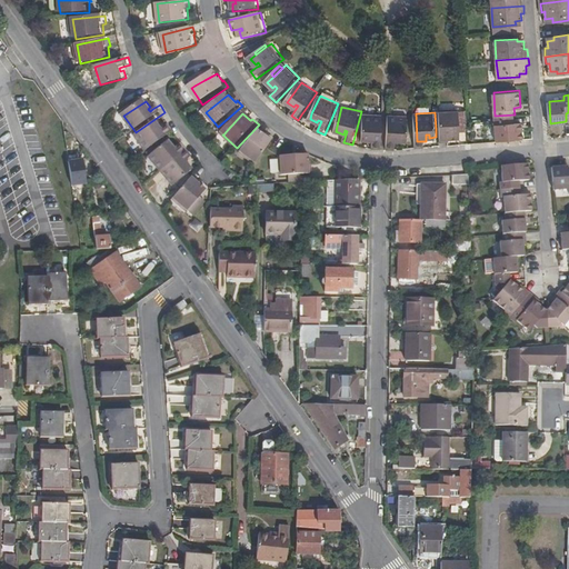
[(382,149),(385,116),(365,115),(365,125),(365,130),(363,140),(372,140),(372,137),(376,137),(376,140),(375,149),(382,149)]
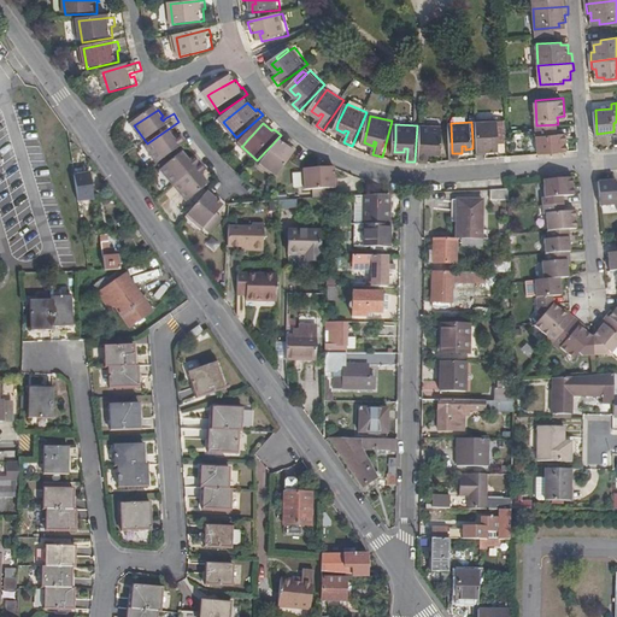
[(558,124),(536,125),(539,152),(566,150),(566,131),(558,131),(558,124)]
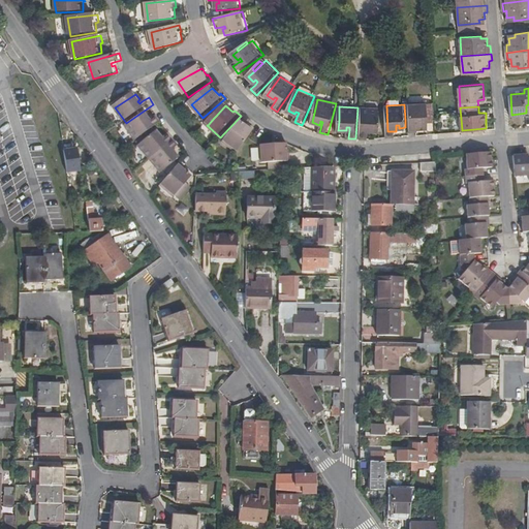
[(380,107),(363,107),(361,138),(369,137),(369,131),(379,132),(380,107)]
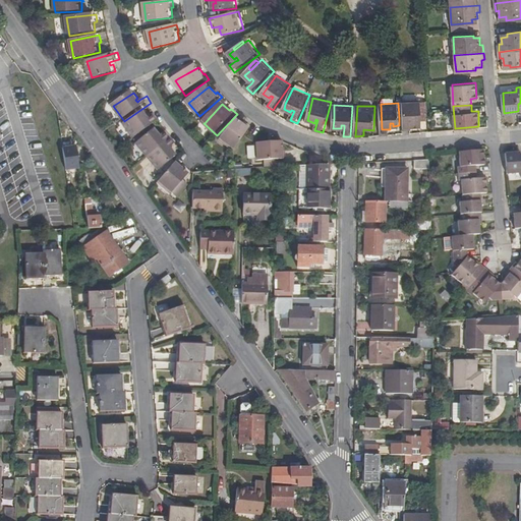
[(125,124),(134,139),(161,120),(157,114),(151,118),(149,119),(148,117),(150,116),(146,111),(125,124)]
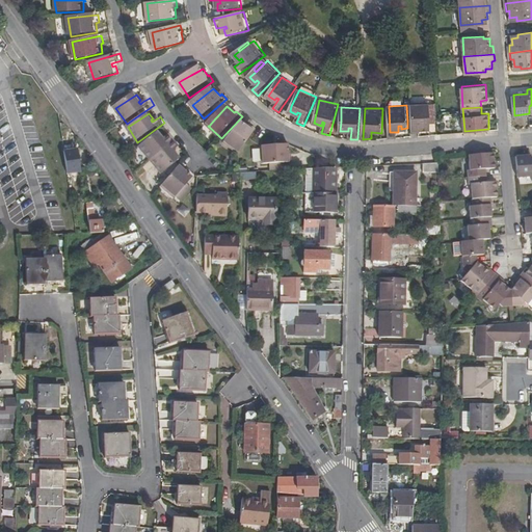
[(207,124),(209,126),(215,118),(217,116),(214,114),(207,124)]
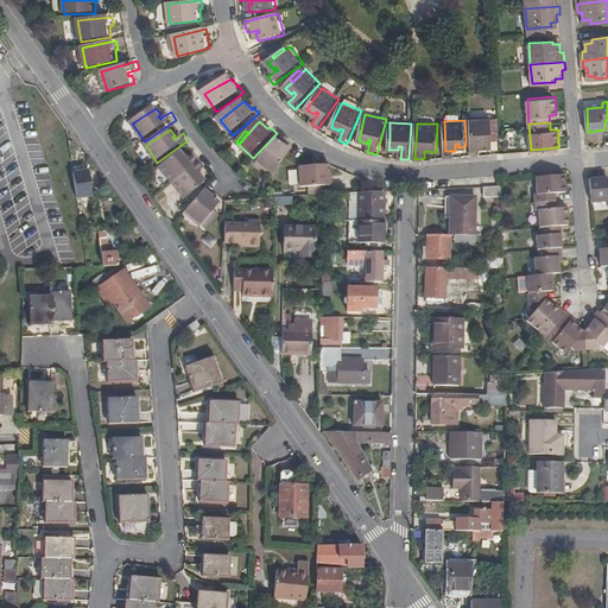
[(259,164),(274,176),(289,156),(295,149),(289,144),(286,146),(278,140),(259,164)]
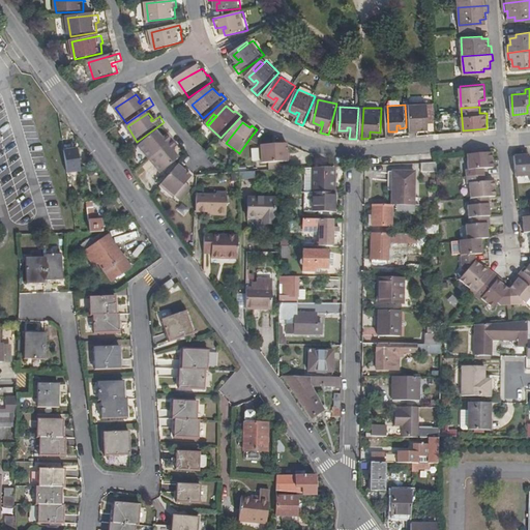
[(71,128),(63,129),(65,143),(74,142),(71,128)]
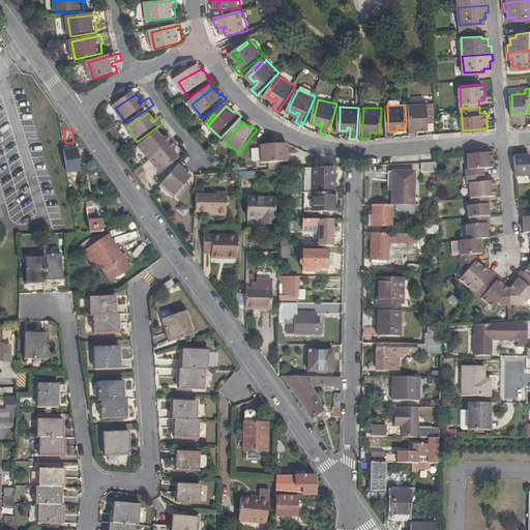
[(155,158),(178,140),(173,134),(167,139),(165,141),(163,139),(165,137),(159,130),(141,147),(152,162),(155,158)]
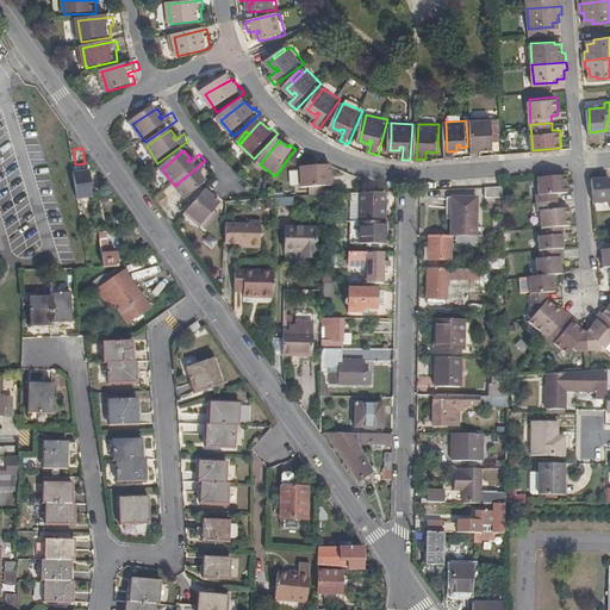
[(203,173),(210,167),(205,161),(179,182),(175,186),(188,200),(210,181),(204,175),(201,178),(200,175),(203,173)]
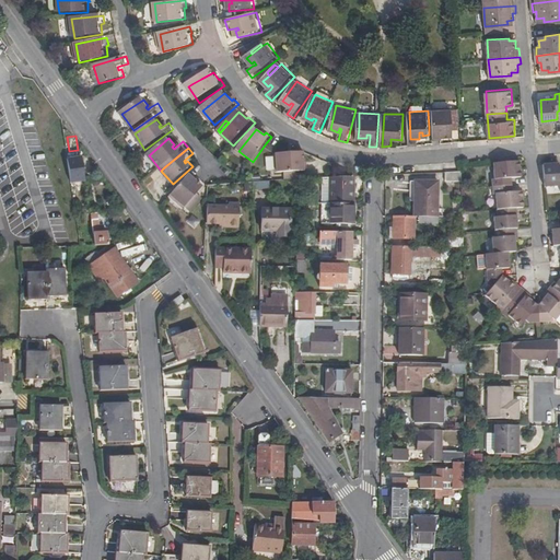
[(69,151),(73,184),(89,182),(88,174),(82,174),(79,150),(78,150),(69,151)]
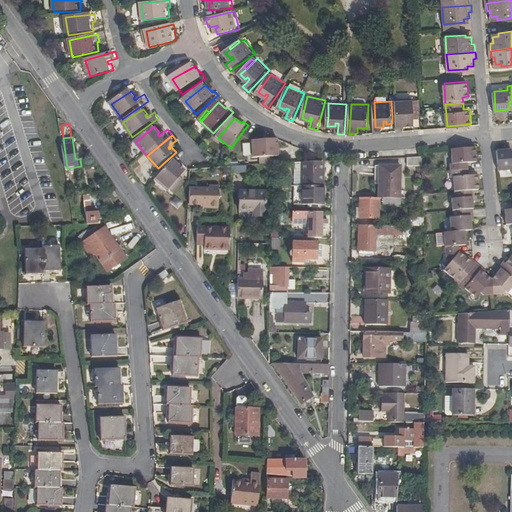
[(279,149),(279,139),(253,140),(253,158),(262,157),(272,157),(282,157),(282,149),(279,149)]
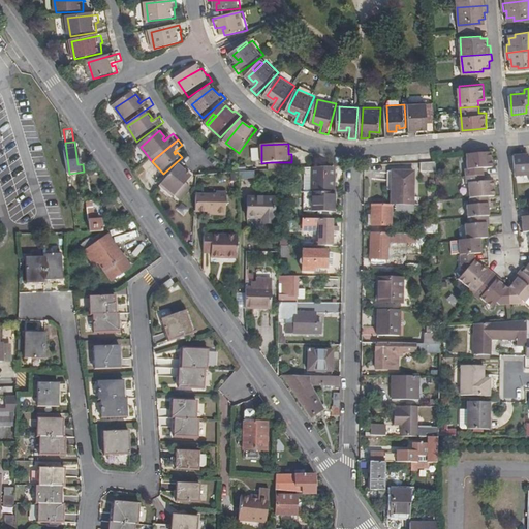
[(493,150),(468,152),(469,166),(467,167),(467,174),(486,173),(486,166),(493,165),(493,150)]
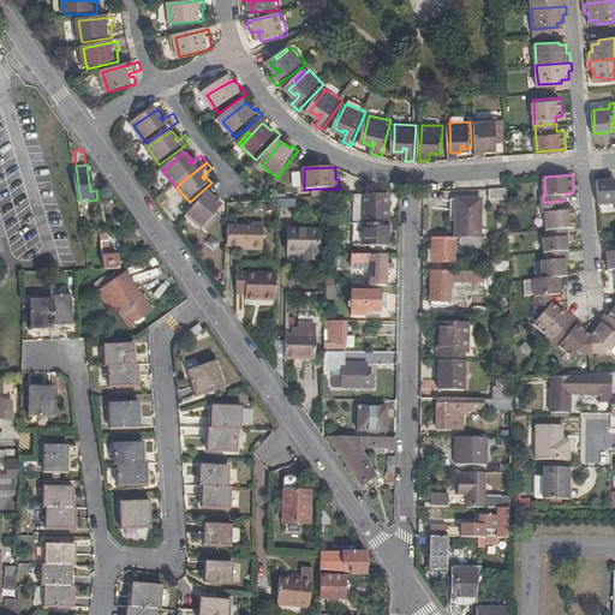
[(614,177),(599,179),(601,204),(614,202),(614,177)]
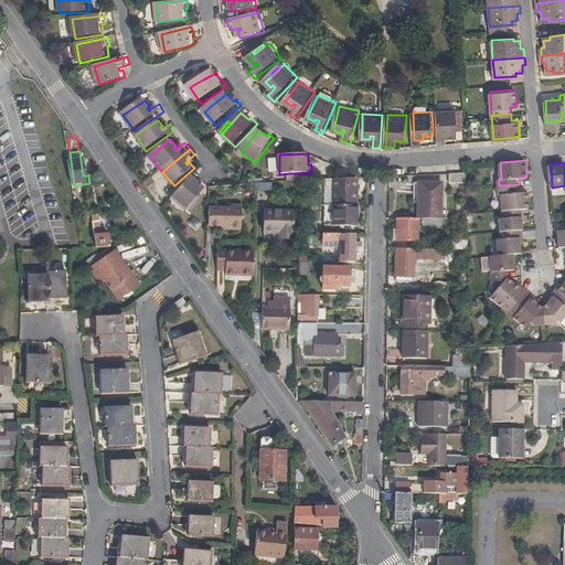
[(454,173),(451,173),(452,181),(468,181),(468,172),(454,173)]
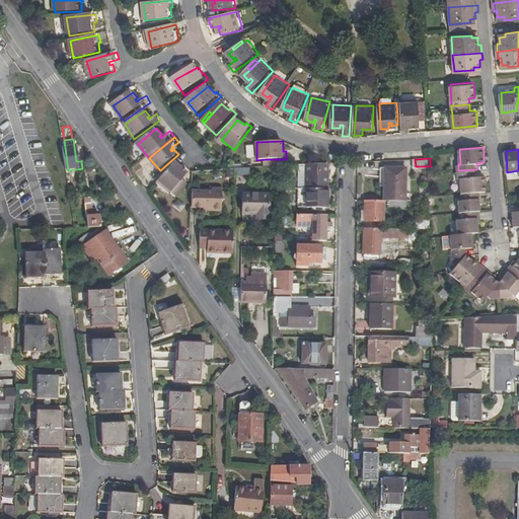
[(403,159),(401,160),(401,167),(416,166),(415,159),(403,159)]
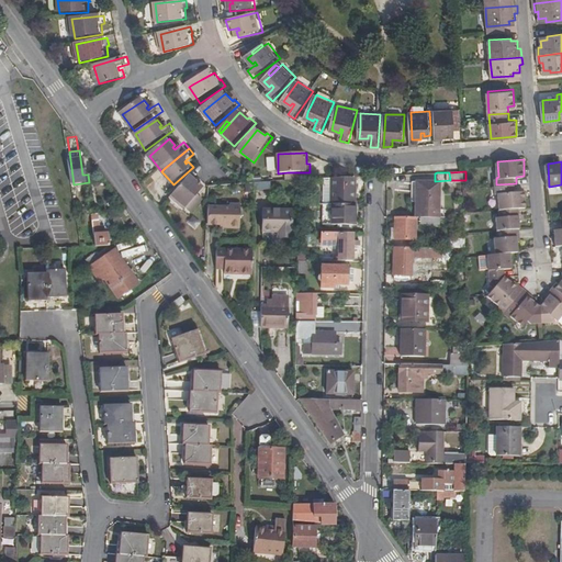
[(205,188),(198,181),(199,179),(192,175),(172,198),(187,210),(188,209),(194,214),(205,200),(199,194),(205,188)]
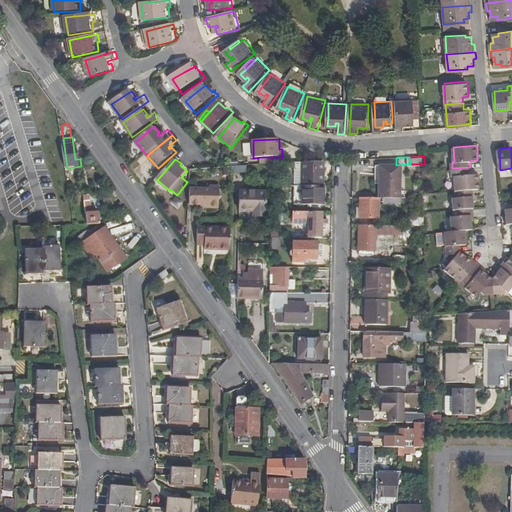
[(311,162),(305,162),(304,186),(305,186),(325,187),(326,161),(311,162)]
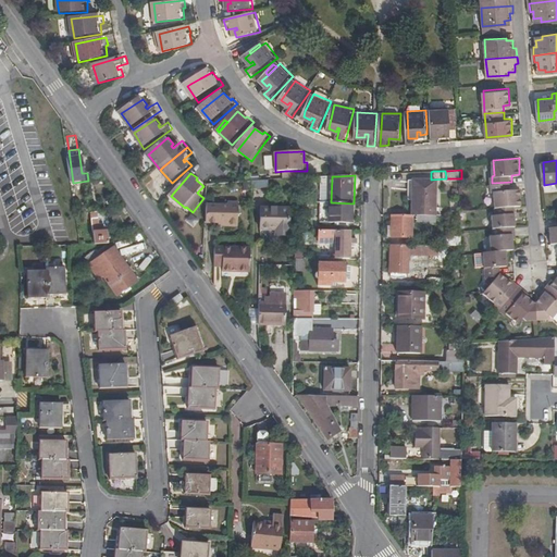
[(438,180),(431,180),(416,180),(415,207),(417,207),(417,214),(418,214),(435,215),(435,208),(438,208),(438,180)]
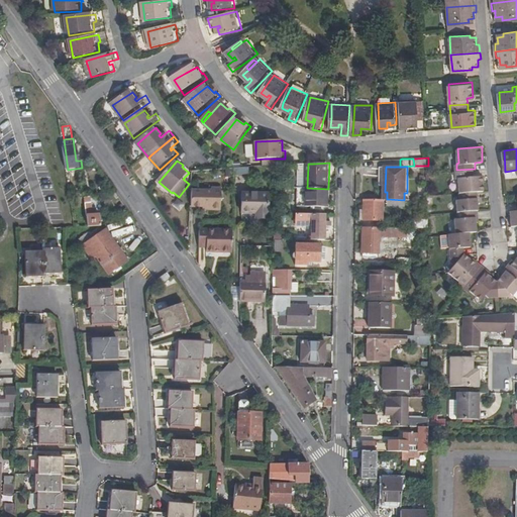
[(475,169),(456,170),(457,178),(459,178),(460,191),(479,190),(485,189),(484,175),(476,176),(475,169)]
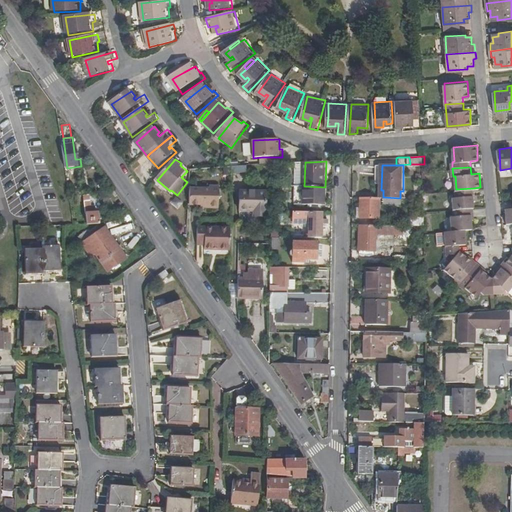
[(212,188),(192,187),(191,204),(201,205),(201,207),(220,207),(221,185),(212,185),(212,188)]
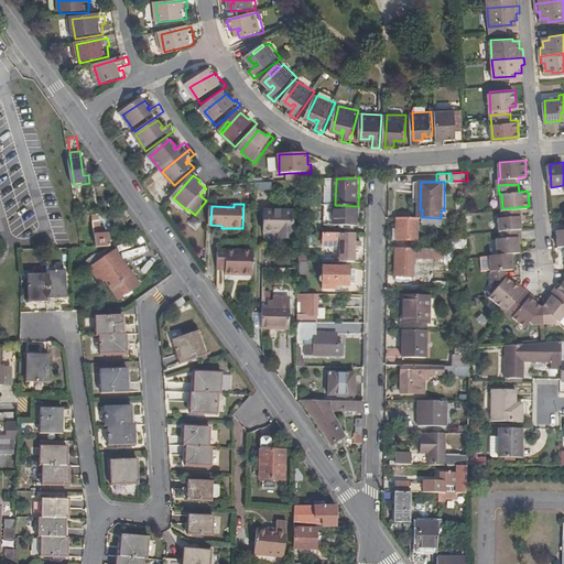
[(358,206),(336,205),(335,226),(342,226),(347,226),(358,226),(358,206)]
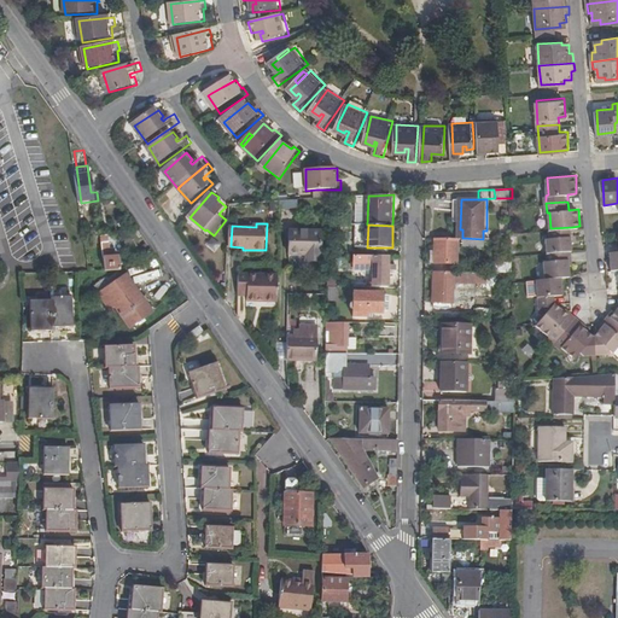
[(572,227),(551,228),(552,238),(549,239),(551,250),(571,249),(575,249),(572,227)]
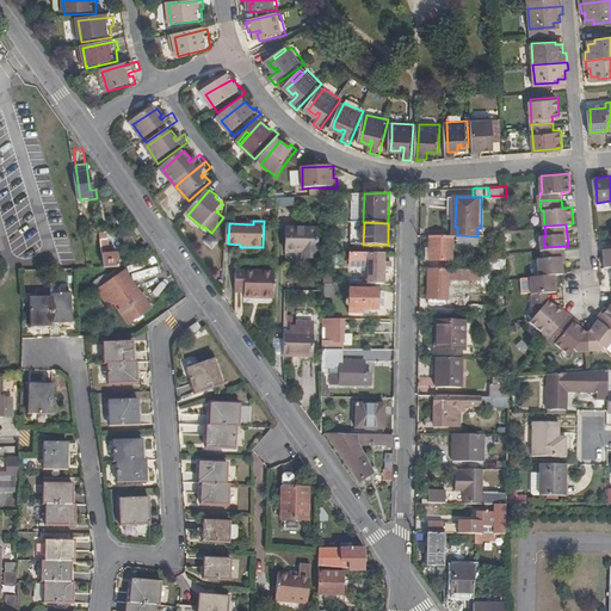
[(320,260),(320,229),(289,228),(289,252),(306,253),(306,260),(320,260)]
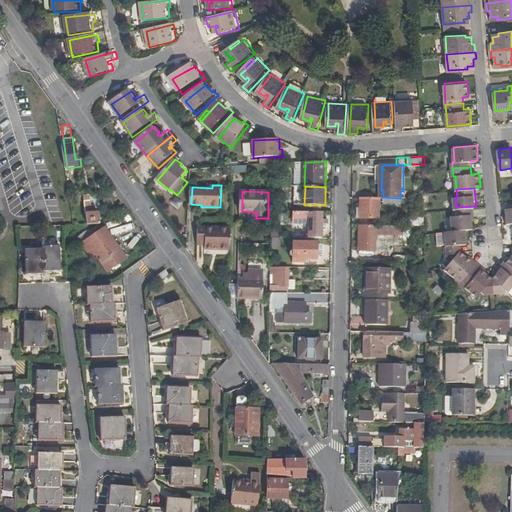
[(381,197),(362,197),(361,217),(381,217),(381,197)]
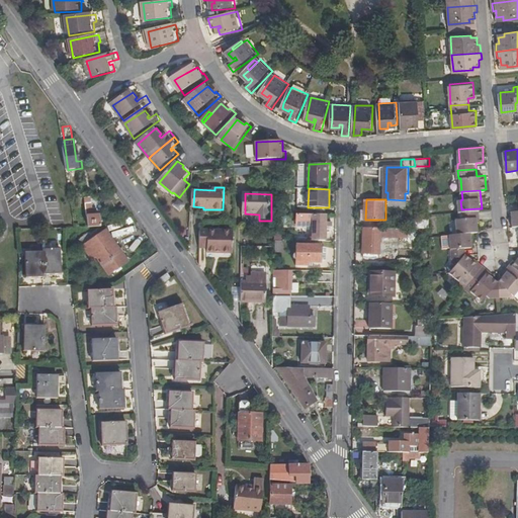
[(412,206),(412,200),(408,200),(405,200),(389,199),(389,205),(397,206),(397,208),(407,208),(408,206),(412,206)]
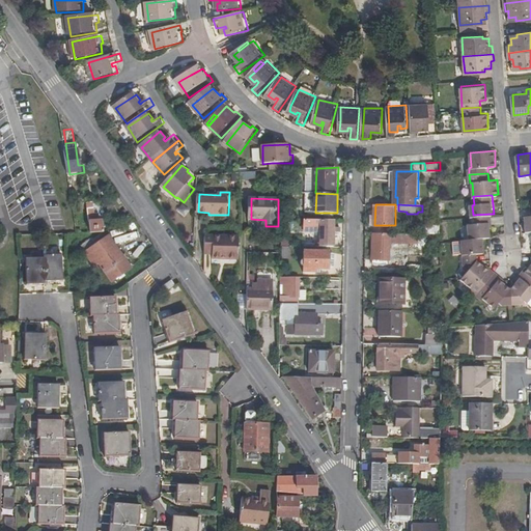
[(92,230),(93,234),(107,232),(105,221),(98,221),(95,207),(89,208),(92,230)]
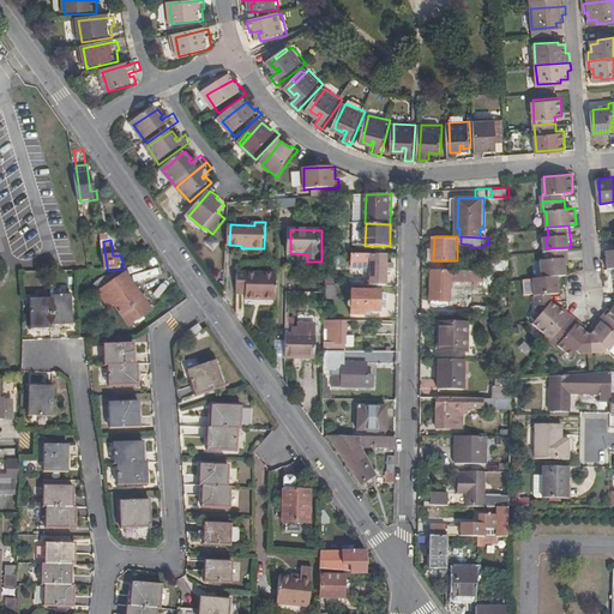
[(567,247),(547,248),(548,259),(543,259),(545,276),(561,275),(570,274),(567,247)]
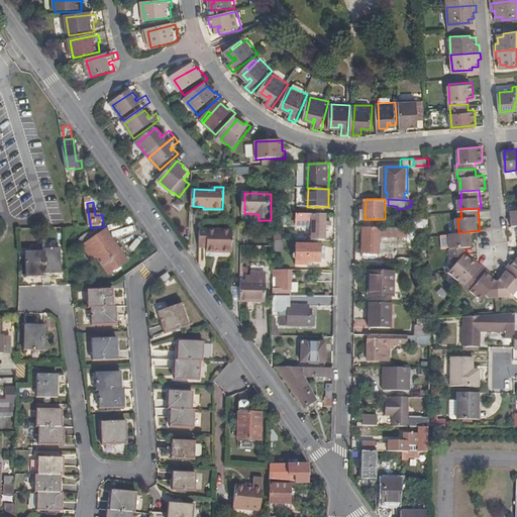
[(326,239),(326,216),(313,216),(313,214),(296,213),(296,225),(312,225),(312,231),(310,231),(310,239),(326,239)]
